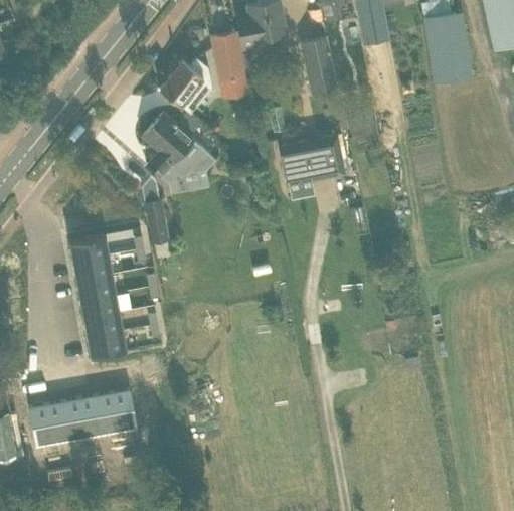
[(234,15),(238,35),(241,52),(257,49),(255,41),(285,35),(287,34),(279,0),(271,0),(246,5),(247,13),(234,15)]
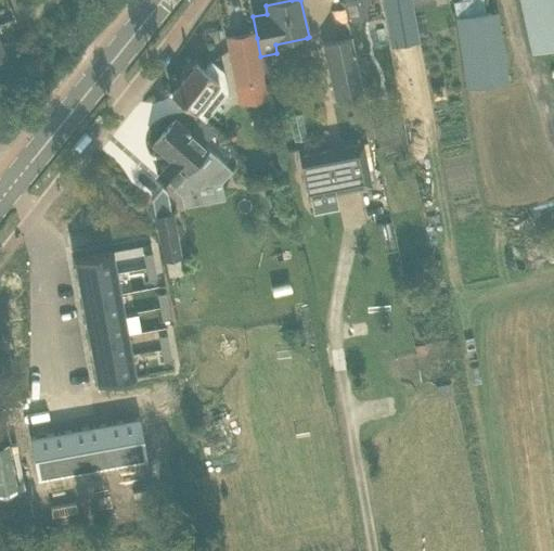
[(344,0),(351,25),(363,22),(359,1),(363,0),(344,0)]
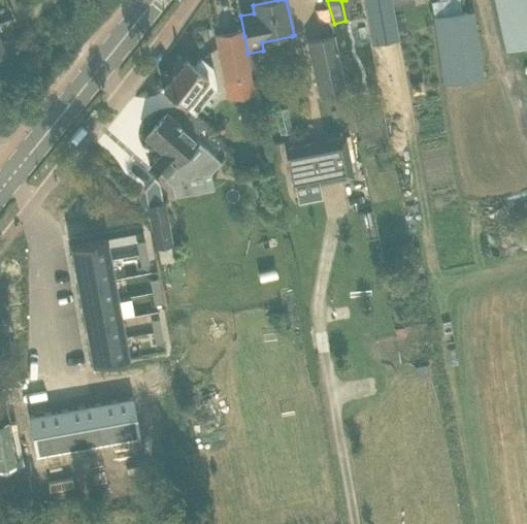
[(364,0),(373,46),(398,41),(394,13),(391,0),(364,0)]
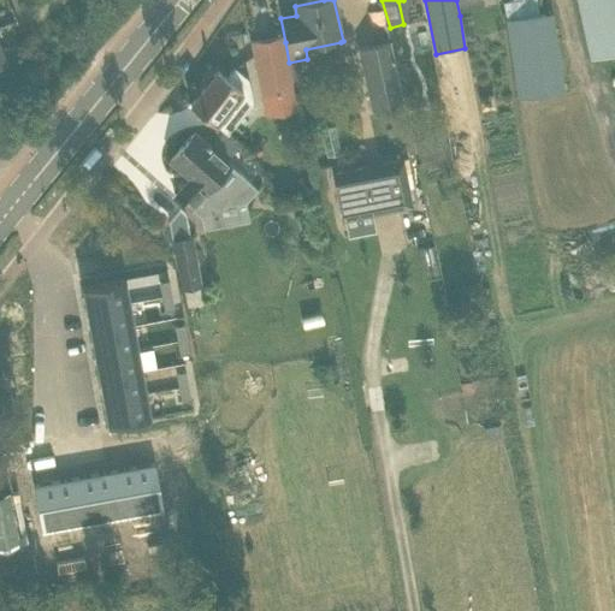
[(456,0),(460,16),(484,11),(482,0),(456,0)]
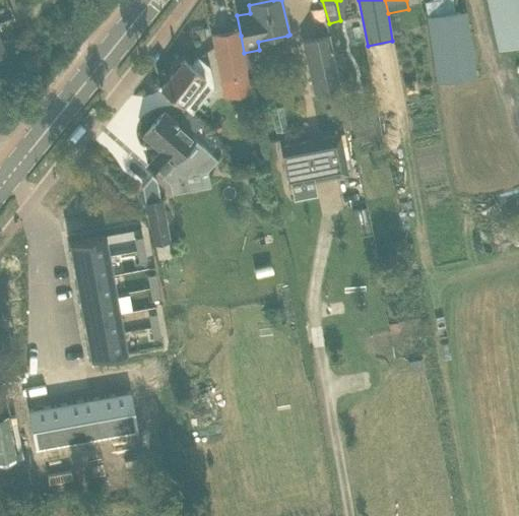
[(426,19),(436,85),(476,79),(466,13),(454,14),(452,0),(450,0),(426,4),(428,19),(426,19)]
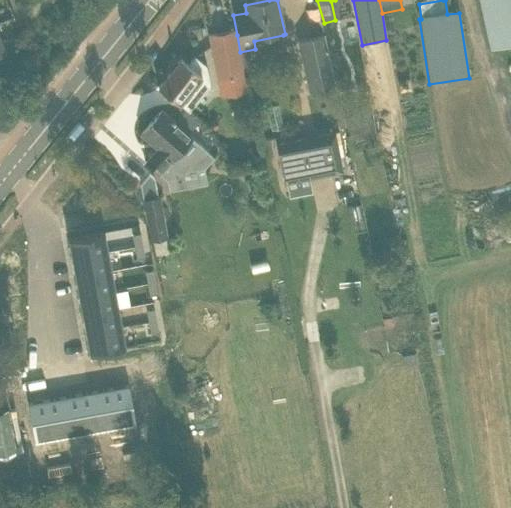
[(510,0),(479,0),(491,50),(510,45),(510,0)]
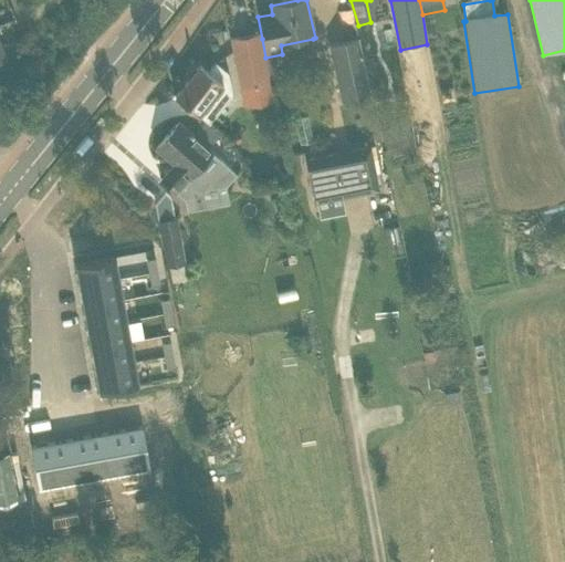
[(272,85),(268,62),(265,62),(261,37),(231,42),(241,94),(272,87),(272,85)]
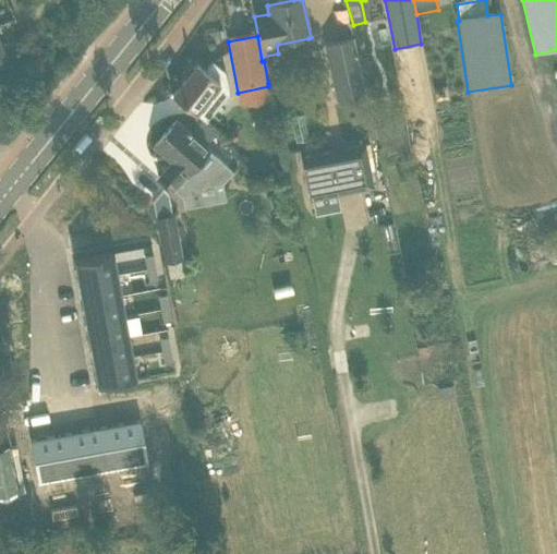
[(326,46),(339,108),(367,103),(354,40),(326,46)]
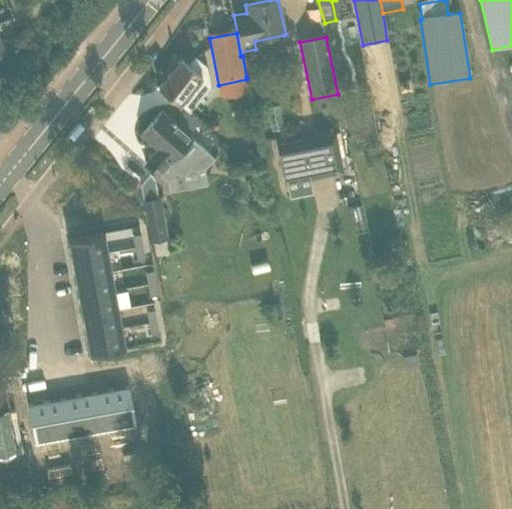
[(170,75),(158,90),(190,115),(211,88),(207,68),(195,59),(189,68),(181,62),(179,64),(174,64),(168,71),(170,75)]
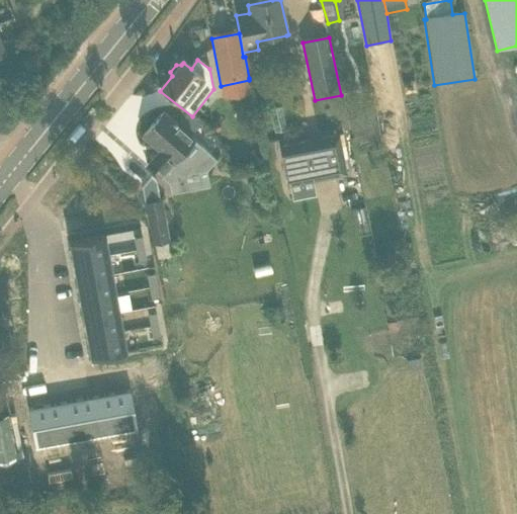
[(414,82),(402,84),(404,95),(416,93),(414,82)]
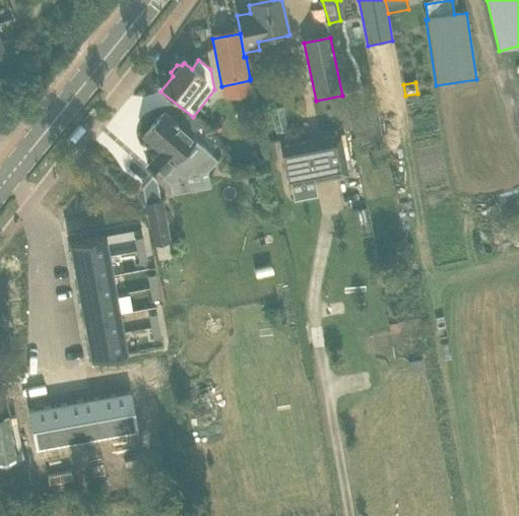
[(209,174),(218,164),(196,143),(165,115),(144,138),(161,153),(149,167),(163,179),(172,186),(181,185),(179,178),(209,174)]
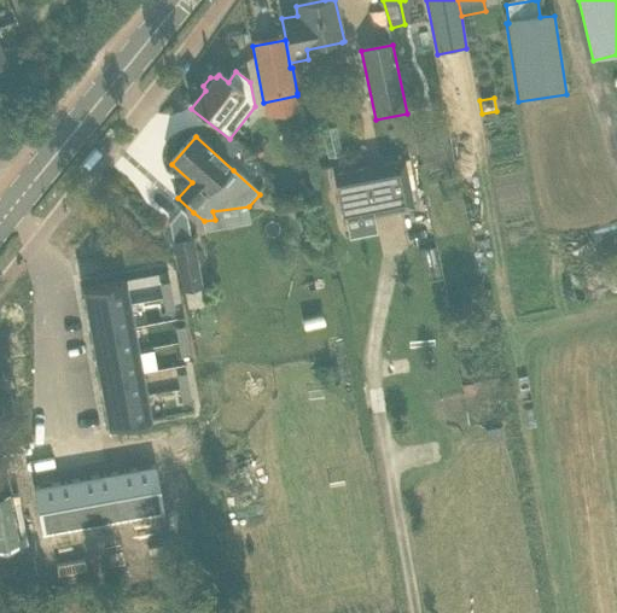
[(449,138),(415,145),(423,174),(429,173),(429,175),(455,169),(449,138)]
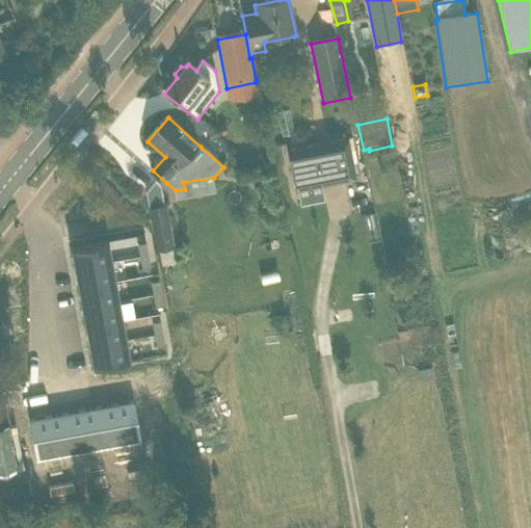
[(287,153),(295,193),(356,181),(348,141),(287,153)]
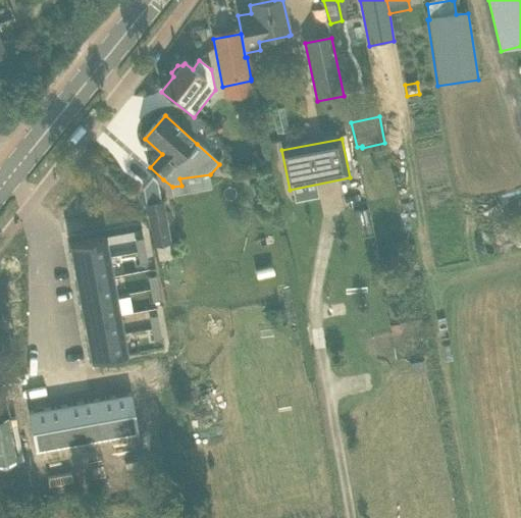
[(146,206),(154,248),(171,245),(163,203),(146,206)]
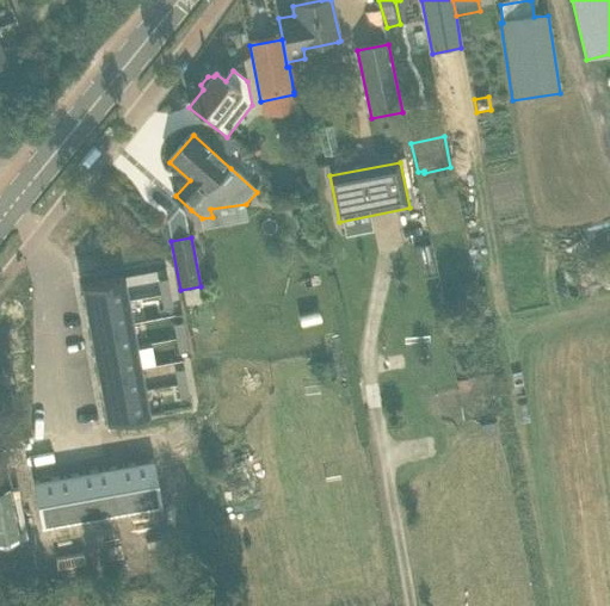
[(124,280),(82,288),(86,310),(129,303),(124,280)]
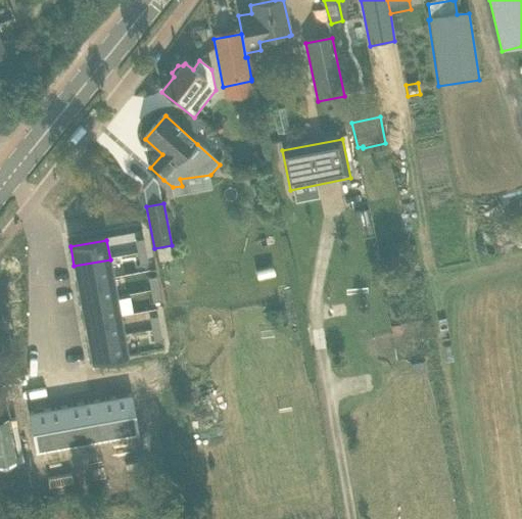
[(144,241),(136,242),(138,254),(146,253),(144,241)]
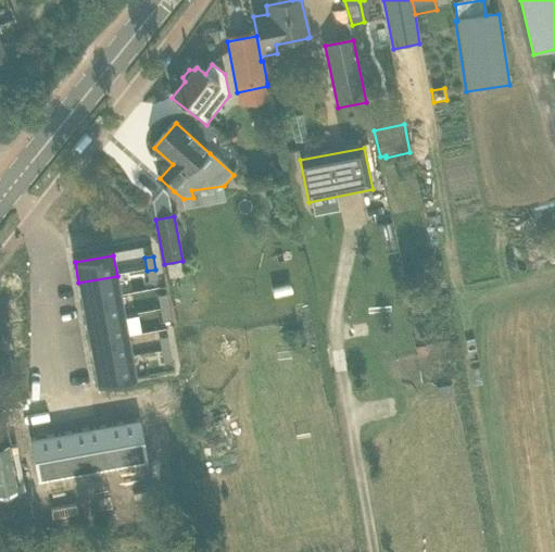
[(155,270),(147,271),(149,284),(158,283),(155,270)]
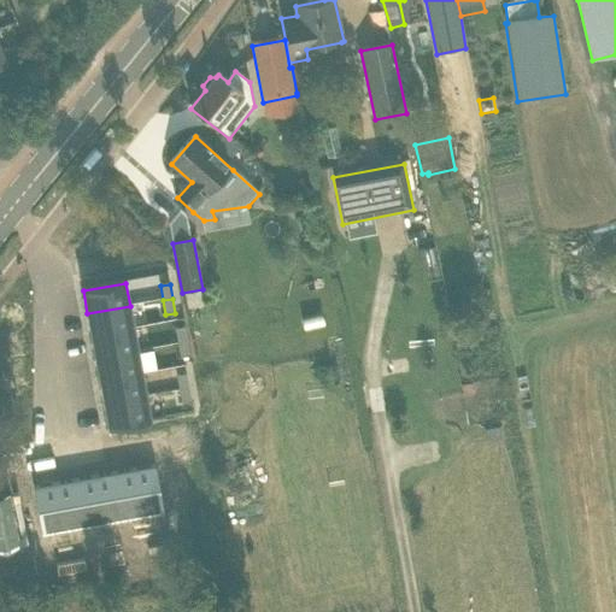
[(130,306),(87,313),(92,336),(134,329),(130,306)]
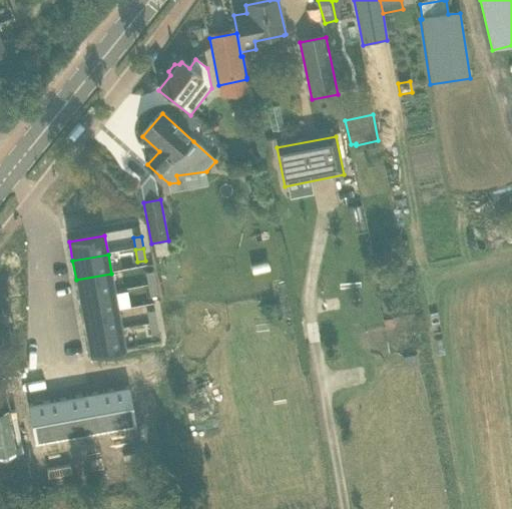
[(111,274),(76,280),(79,299),(115,293),(111,274)]
